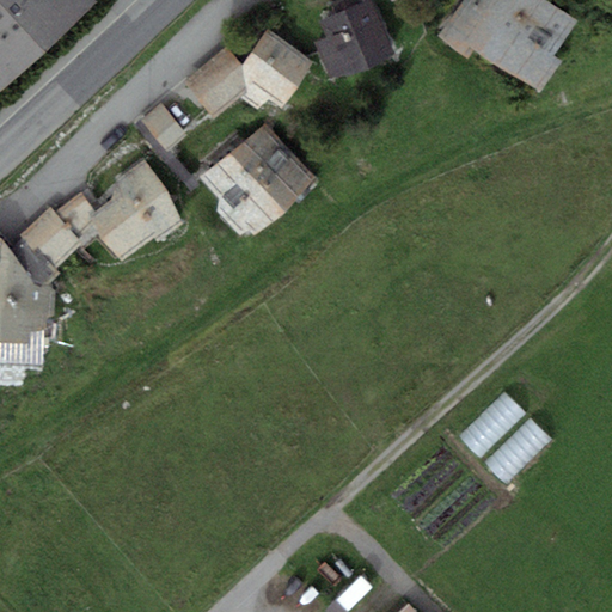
[(96,0),(0,0),(0,91),(98,2),(96,0)]
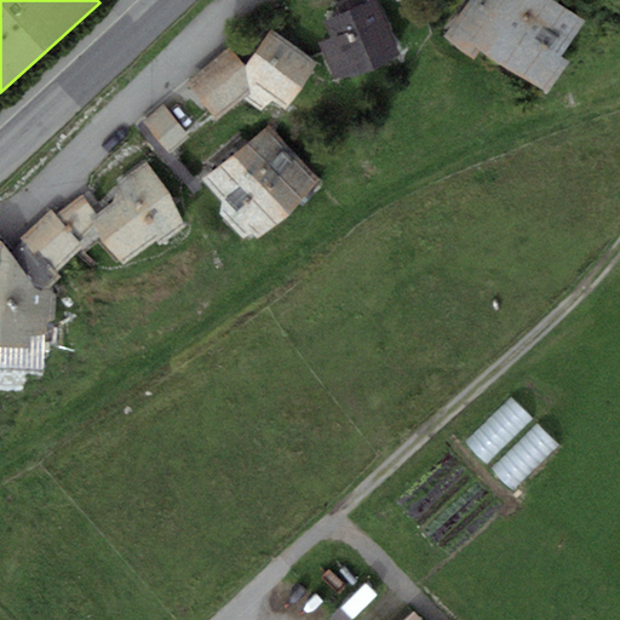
[(371,70),(400,57),(373,0),(369,0),(323,22),(331,39),(319,45),(332,74),(371,70)]
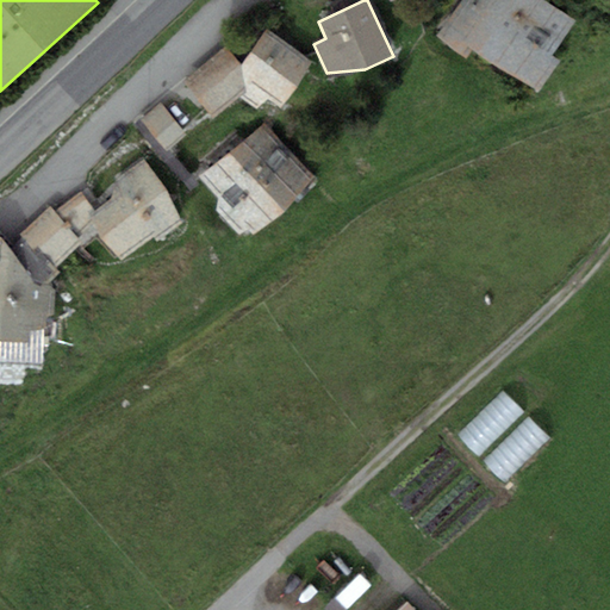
[(473,48),(486,57),(526,0),(462,0),(437,37),(467,57),(473,48)]
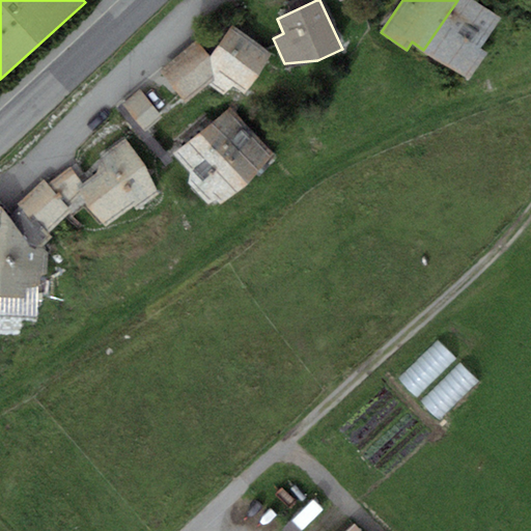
[(501,19),(474,0),(457,0),(423,50),(469,81),(488,53),(481,48),(501,19)]
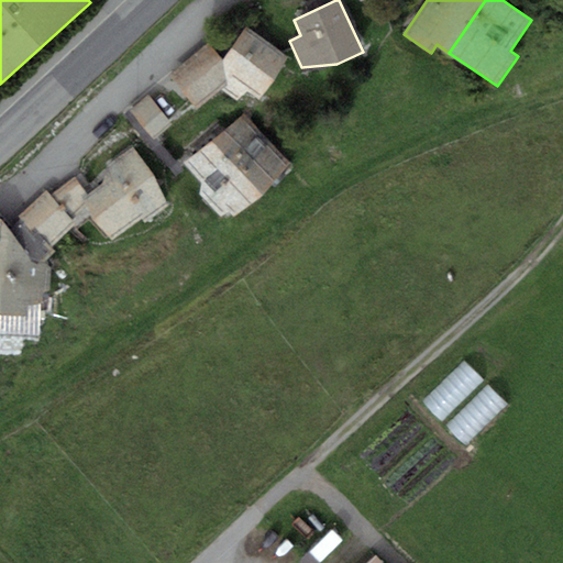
[(287,57),(246,26),(223,59),(206,44),(170,75),(197,110),(222,90),(236,100),(245,90),(260,100),(287,57)]
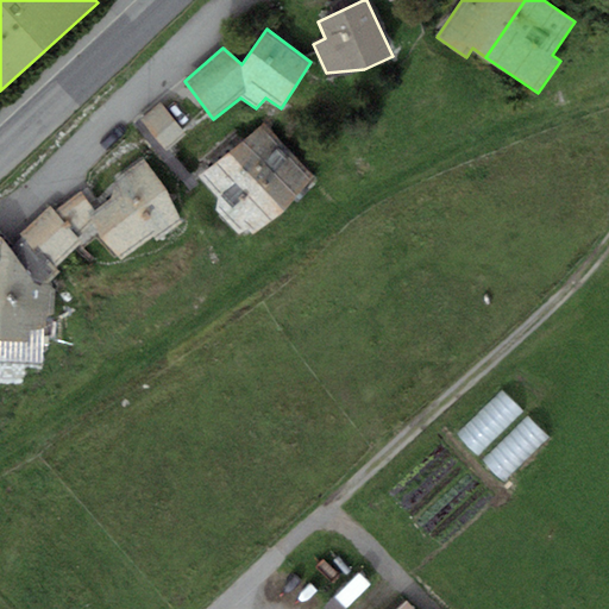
[(186,132),(162,104),(140,121),(165,150),(186,132)]
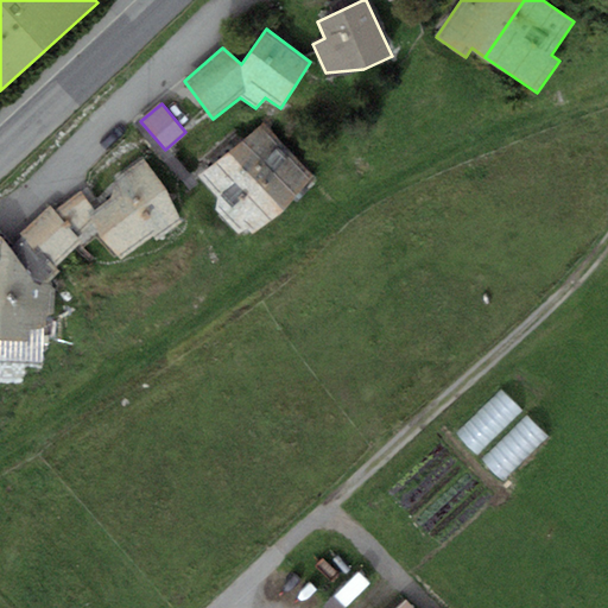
[(314,179),(261,121),(198,177),(219,198),(216,211),(239,235),(247,227),(253,234),(314,179)]
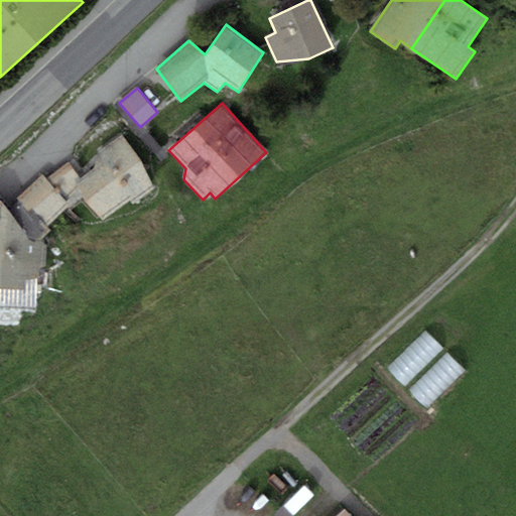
[(98,154),(96,168),(81,177),(69,161),(45,178),(70,205),(81,198),(102,221),(132,197),(136,203),(155,187),(143,161),(122,135),(98,154)]
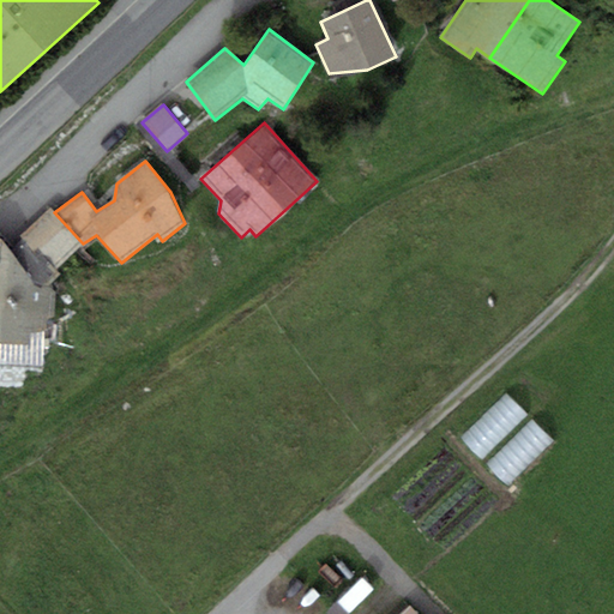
[(0,238),(0,342),(24,344),(25,329),(48,327),(50,284),(60,275),(56,270),(83,244),(54,212),(50,209),(20,236),(23,239),(12,251),(2,239),(0,238)]
